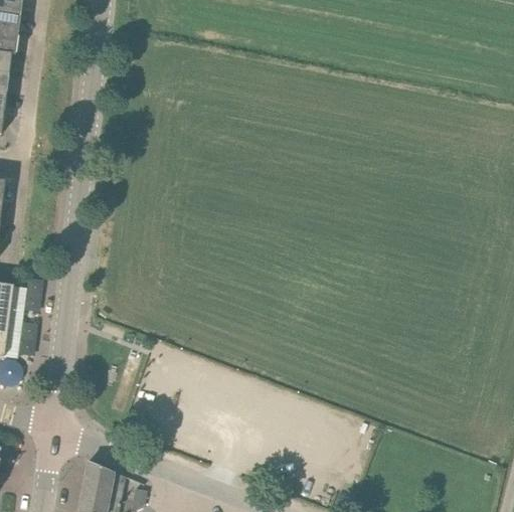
[(0,0),(0,9),(22,13),(23,0),(0,0)]
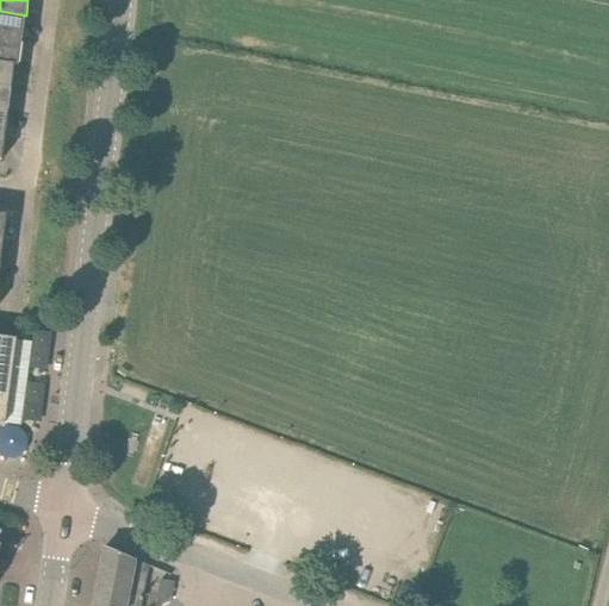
[(0,11),(0,35),(23,38),(26,16),(0,11)]
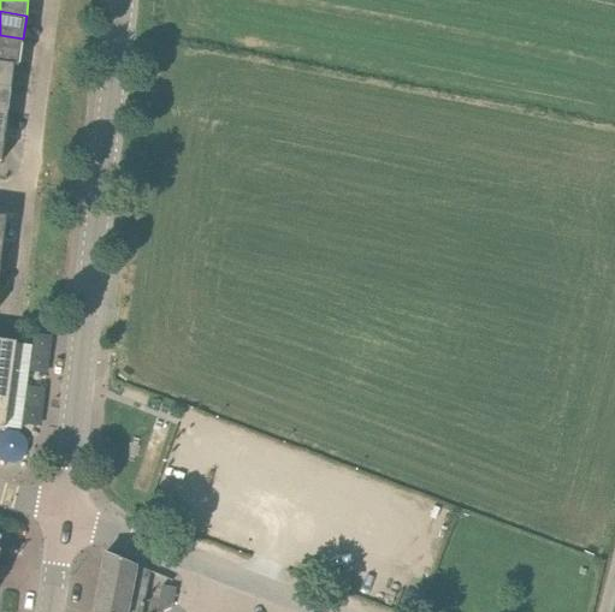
[(0,60),(16,63),(21,63),(23,39),(0,35),(0,60)]
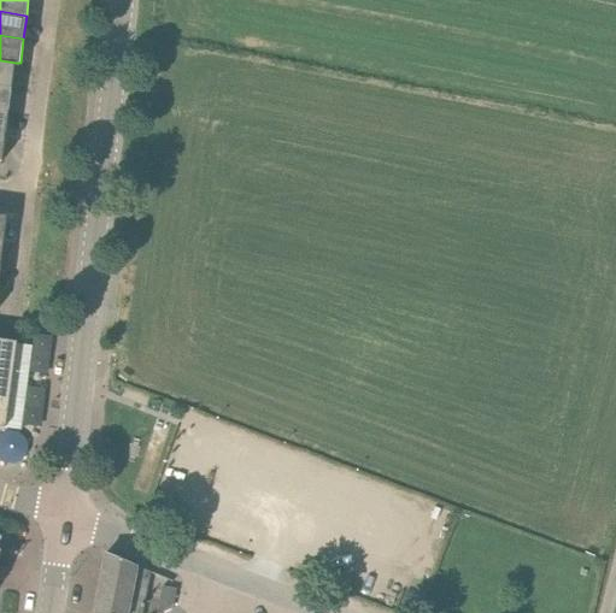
[(0,86),(12,87),(16,63),(0,60),(0,86)]
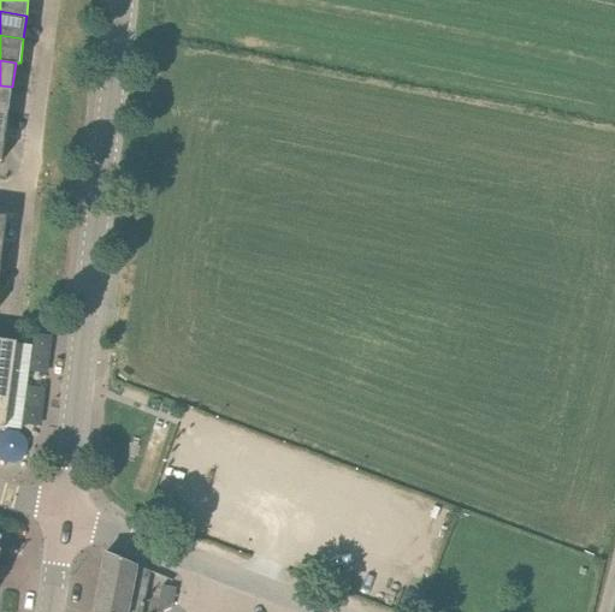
[(0,85),(0,110),(9,112),(12,87),(0,85)]
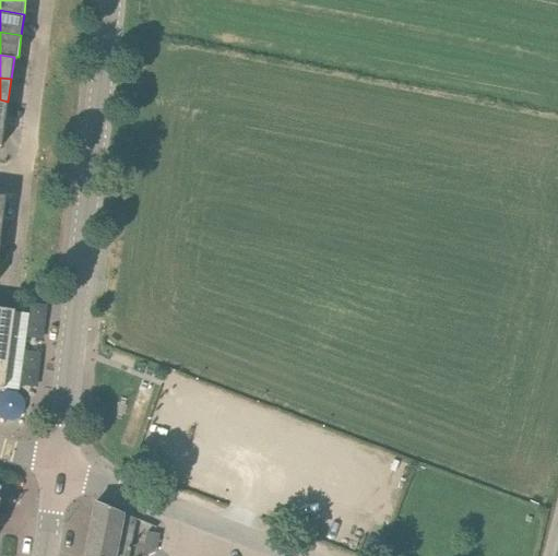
[(14,308),(0,305),(0,383),(6,385),(9,361),(8,359),(14,308)]
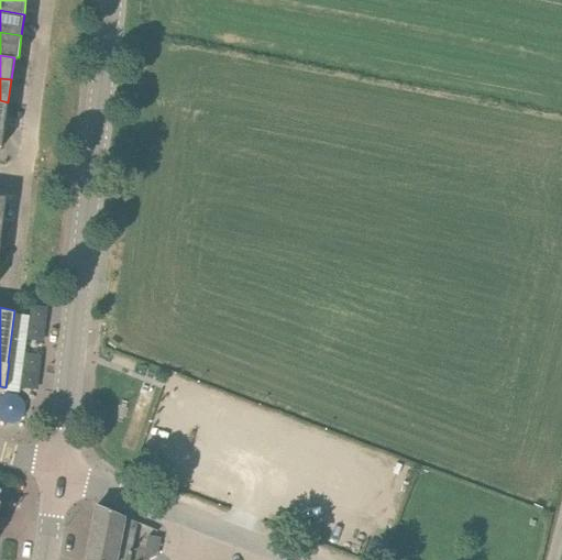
[(88,559),(130,559),(138,519),(98,503),(86,559),(88,559)]
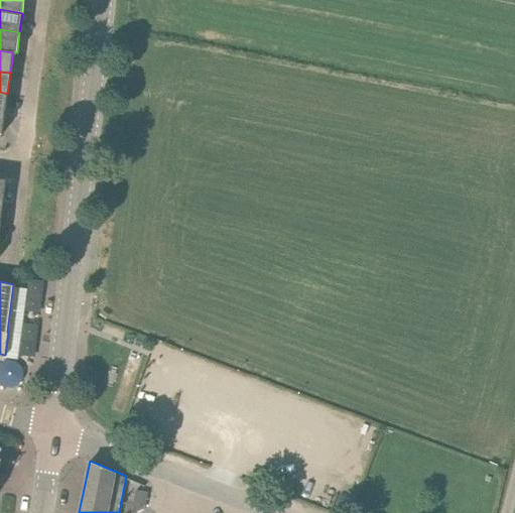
[(132,512),(145,507),(149,491),(137,488),(132,512)]
